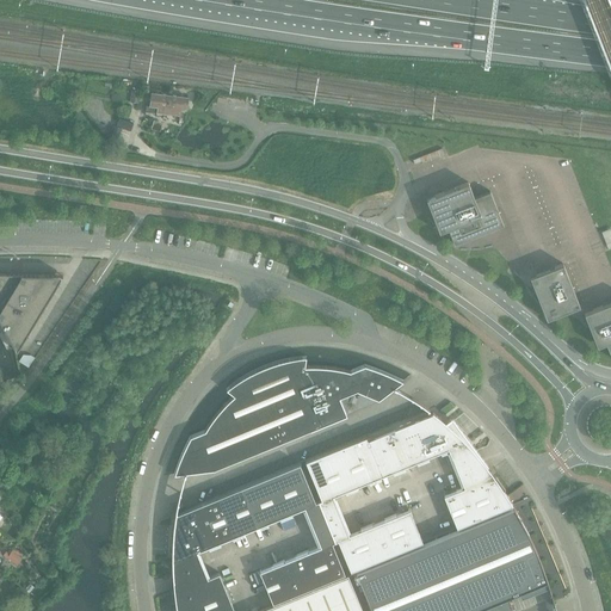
[(131,90),(130,102),(139,103),(140,91),(131,90)]
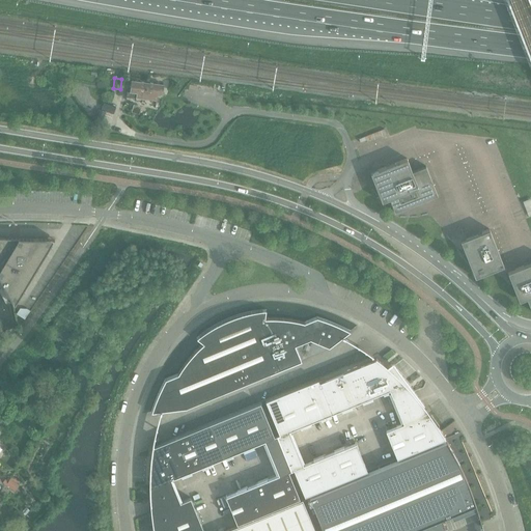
[(163,84),(131,80),(130,91),(128,91),(127,96),(136,98),(136,99),(157,101),(158,94),(161,95),(162,95),(163,84)]
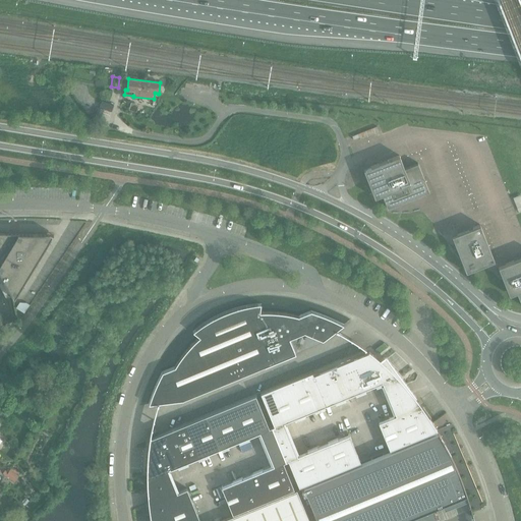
[(102,101),(100,107),(111,111),(113,105),(102,101)]
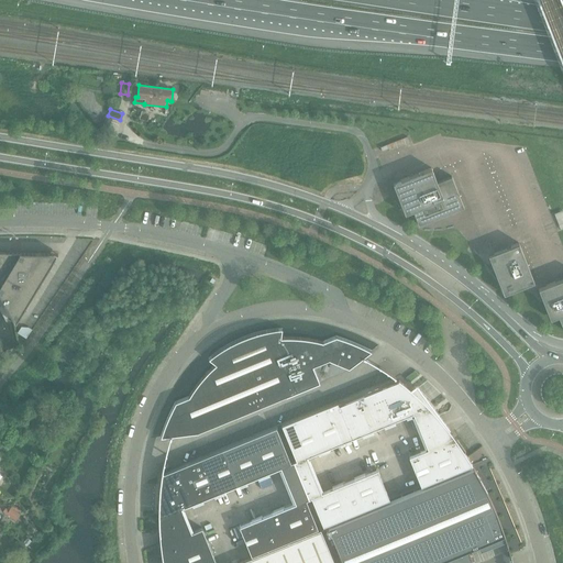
[(106,116),(100,129),(107,131),(111,118),(106,116)]
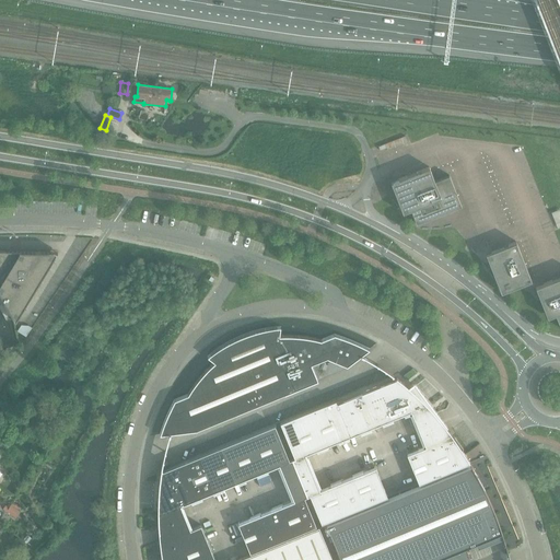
[(398,179),(391,182),(403,212),(410,209),(417,224),(420,223),(462,207),(450,175),(448,175),(448,176),(434,182),(429,167),(420,171),(398,179)]
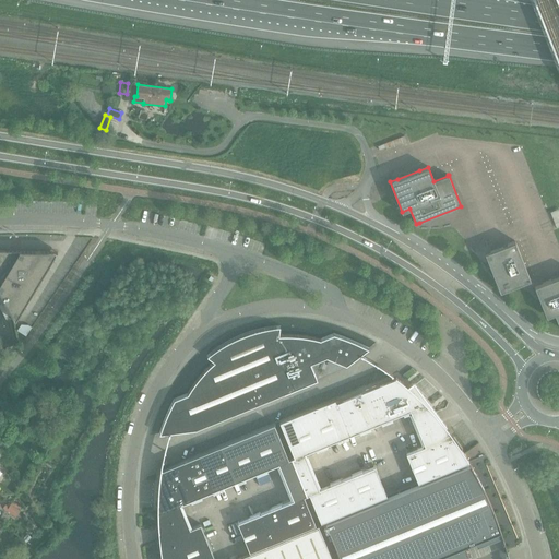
[(515,241),(485,253),(497,283),(500,292),(531,280),(515,241)]
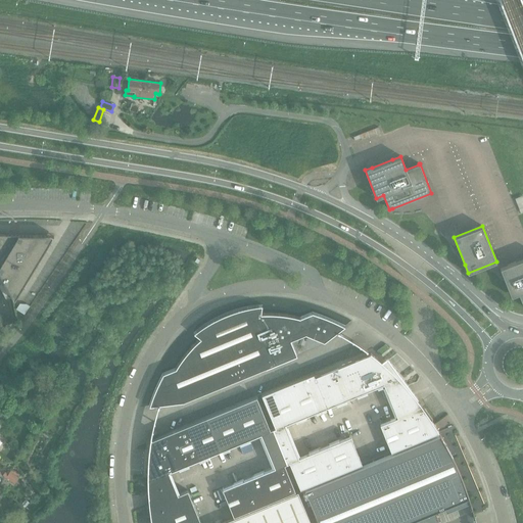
[(0,274),(12,296),(14,300),(53,235),(0,233),(0,274)]
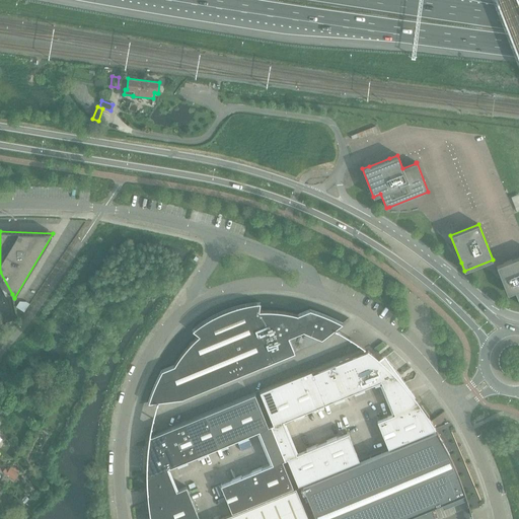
[(518,256),(496,266),(507,294),(515,291),(518,302),(518,256)]
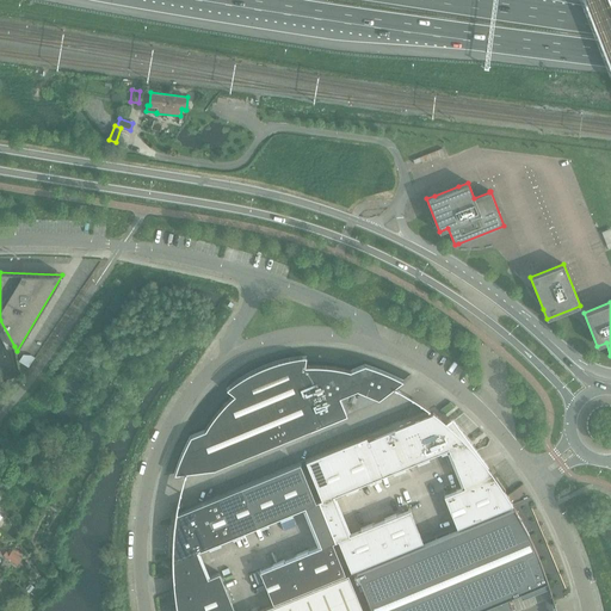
[(23,355),(19,360),(29,368),(35,358),(31,355),(23,355)]
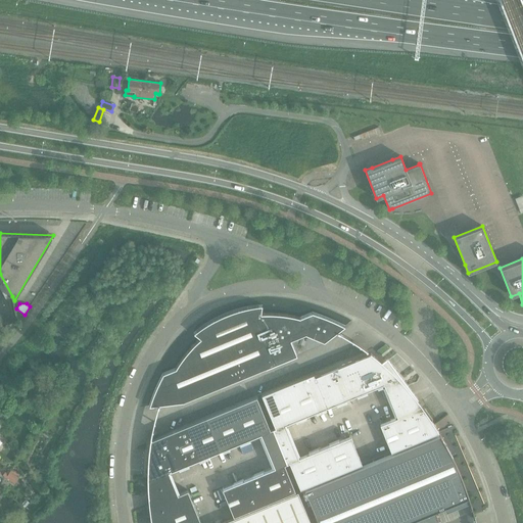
[(151,399),(150,402),(149,407),(157,406),(184,401),(296,355),(290,340),(305,334),(324,342),(345,326),(342,325),(338,323),(335,321),(330,319),(325,317),(322,316),(317,314),(312,313),(299,318),(294,317),(289,316),(283,315),(279,314),(275,314),(270,314),(265,314),(260,314),(262,305),(258,305),(254,305),(252,306),(248,306),(244,307),(239,308),(235,310),(231,312),(228,313),(225,314),(222,315),(218,317),(214,320),(208,322),(204,325),(201,327),(197,330),(194,333),(200,338),(196,342),(192,346),(189,349),(186,353),(184,355),(181,361),(178,365),(175,369),(162,374),(160,378),(158,382),(156,386),(155,389),(152,396),(151,399)]
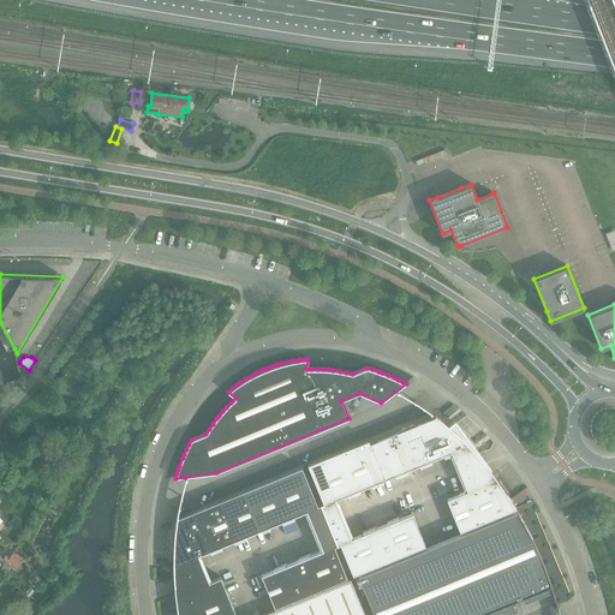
[(453,405),(443,412),(447,418),(458,410),(453,405)]
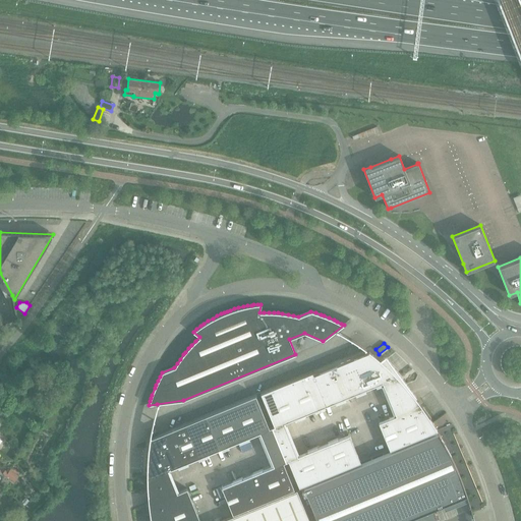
[(311,371),(261,393),(274,425),(274,426),(284,422),(382,383),(383,382),(386,381),(391,391),(396,389),(403,387),(399,382),(396,377),(397,375),(394,372),(392,371),(391,370),(389,368),(389,367),(387,366),(386,365),(385,364),(384,363),(383,362),(381,361),(380,359),(378,358),(377,357),(374,356),(373,354),(371,353),(370,352),(368,351),(368,352),(313,374),(311,371)]
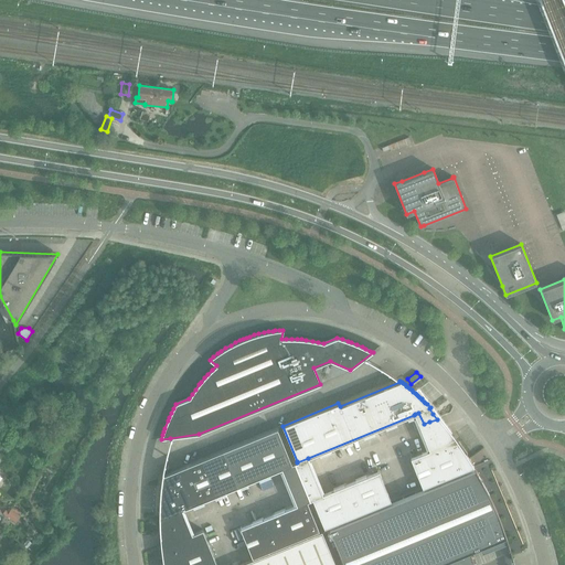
[(428,450),(411,458),(423,488),(473,466),(469,459),(465,452),(467,450),(458,439),(457,439),(450,432),(451,430),(446,423),(418,385),(416,387),(412,390),(413,392),(415,393),(416,394),(417,395),(418,396),(419,397),(422,398),(422,400),(424,402),(425,403),(427,404),(430,407),(429,408),(433,414),(437,419),(429,422),(424,424),(418,413),(415,414),(414,415),(418,426),(422,433),(428,450)]
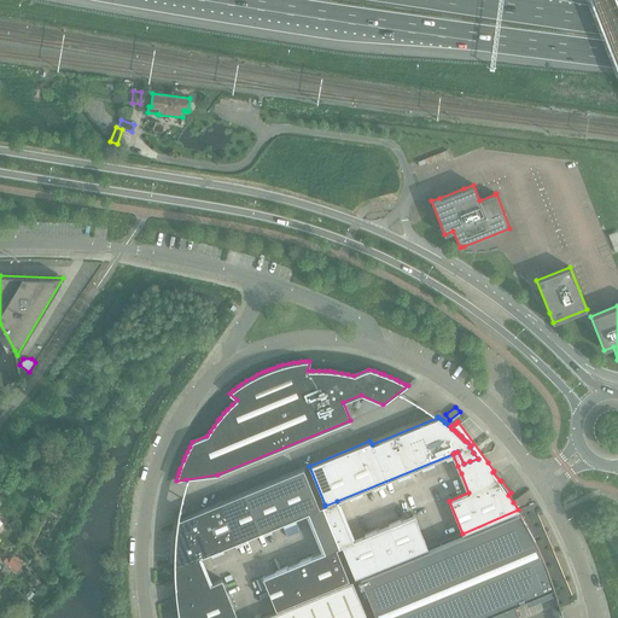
[(175,543),(174,563),(174,582),(176,582),(176,581),(176,579),(186,576),(186,575),(181,565),(199,558),(308,513),(319,508),(319,507),(303,468),(178,520),(178,522),(176,523),(176,524),(175,543)]
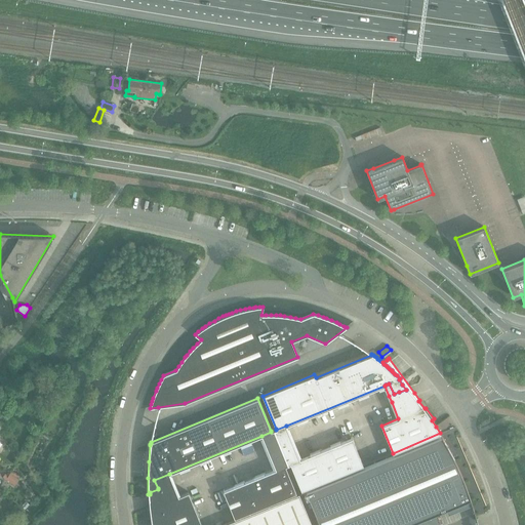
[(276,429),(273,430),(287,465),(290,463),(301,490),(363,465),(352,437),(299,458),(292,441),(286,426),(276,430),(276,429)]
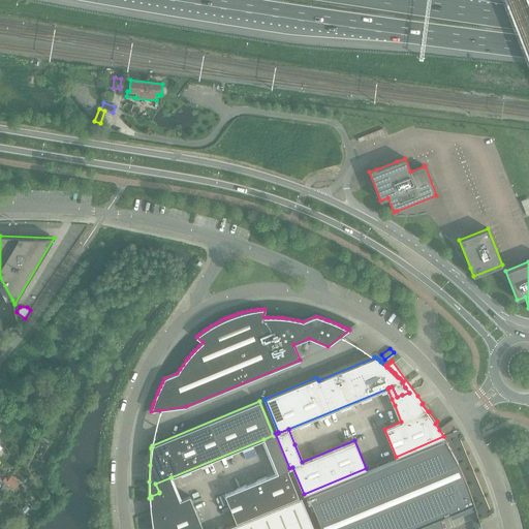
[(226,493),(224,494),(236,522),(299,496),(287,469),(289,468),(275,433),(273,434),(273,435),(263,439),(271,455),(278,472),(226,493)]
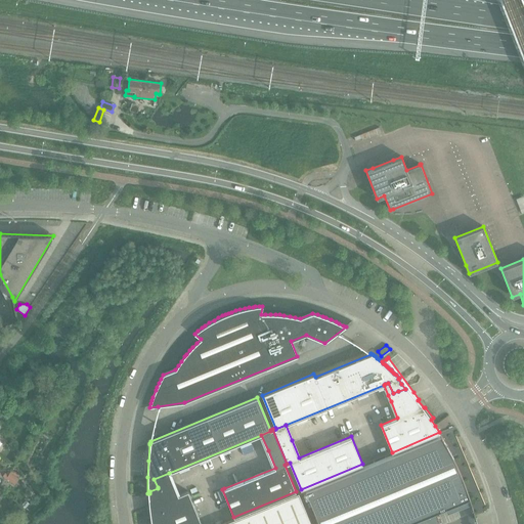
[(306,490),(318,523),(405,523),(444,509),(446,513),(471,503),(468,494),(465,485),(462,476),(456,466),(451,455),(440,435),(306,490)]
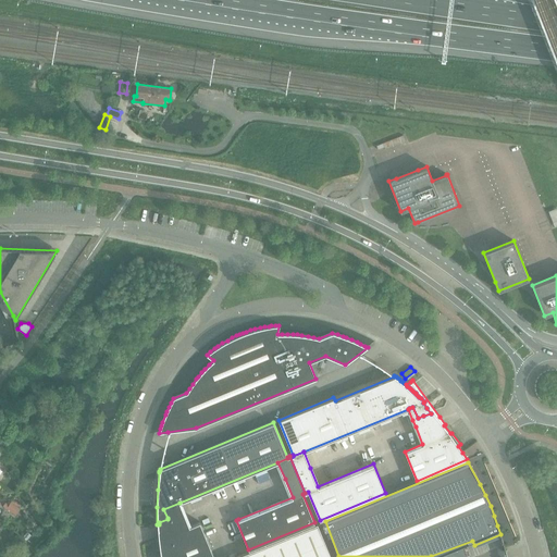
[(15,515),(20,508),(17,506),(19,504),(12,499),(7,508),(15,515)]
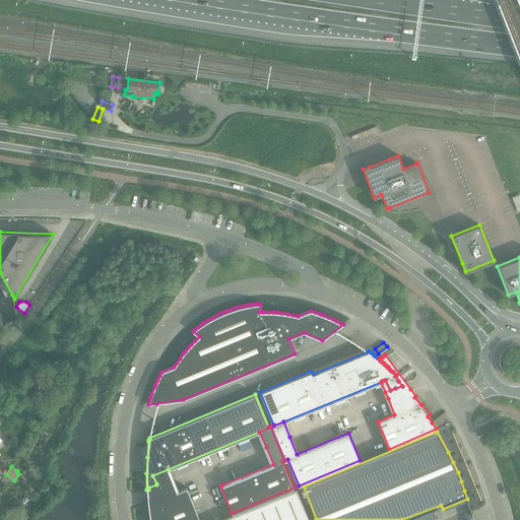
[(148,490),(146,490),(147,491),(148,502),(148,503),(148,504),(149,511),(150,519),(150,514),(155,512),(158,519),(173,513),(175,519),(199,519),(186,486),(177,491),(168,469),(152,475),(156,483),(156,484),(148,488),(148,489),(148,490)]
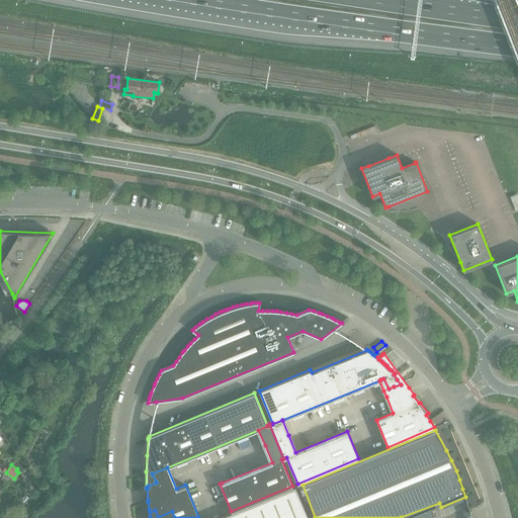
[(308,517),(294,487),(221,517),(218,517),(308,517)]
